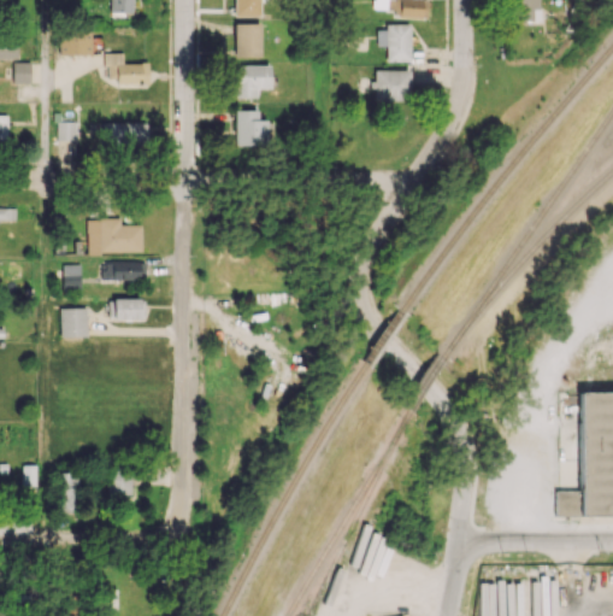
[(112,0),(113,13),(135,13),(135,0),(112,0)]
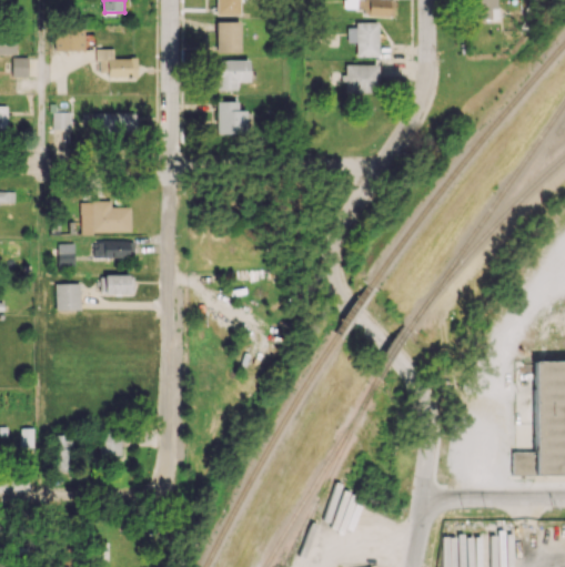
[(242,16),(241,0),(218,0),(219,16),(242,16)]
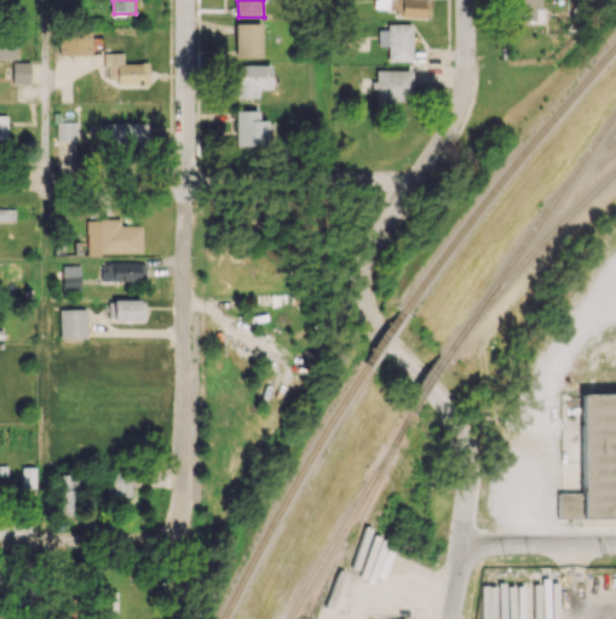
[(432,0),(402,0),(403,18),(432,19),(432,0)]
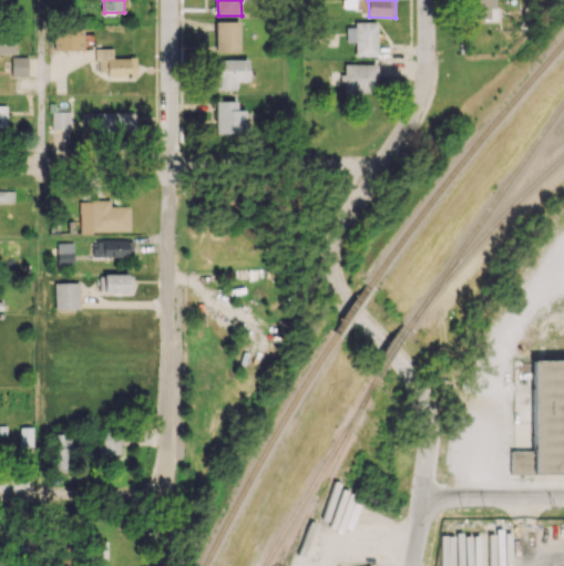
[(473,0),(473,20),(500,20),(500,0),(473,0)]
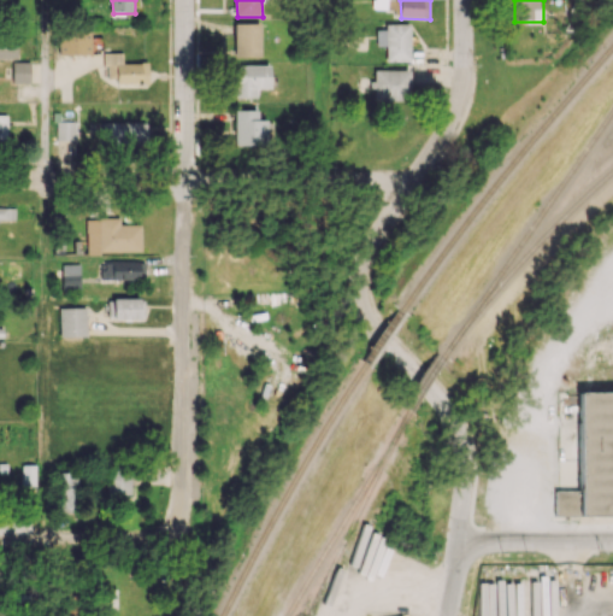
[(237,58),(263,58),(264,24),(237,24),(237,58)]
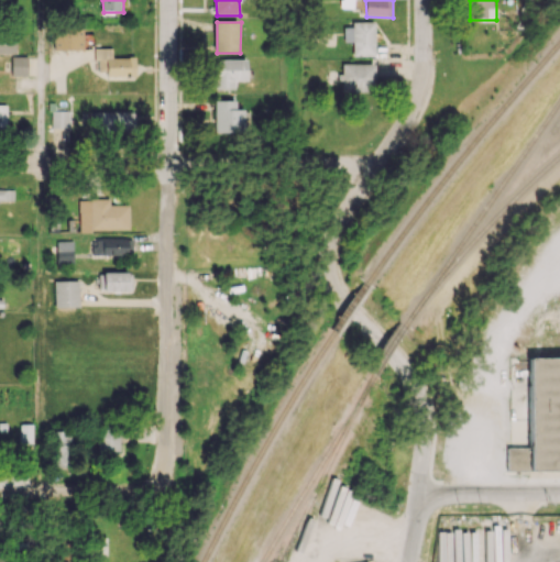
[(377,23),(355,23),(355,31),(347,31),(347,43),(355,43),(355,57),(376,57),(377,23)]
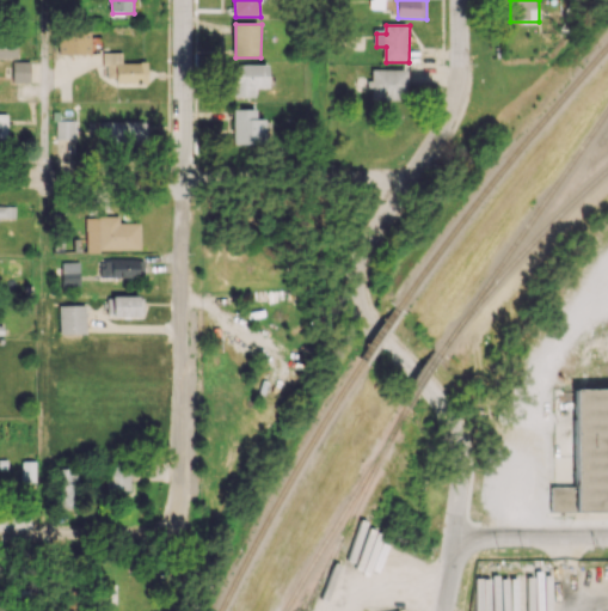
[(62,55),(92,55),(93,31),(62,31),(62,55)]
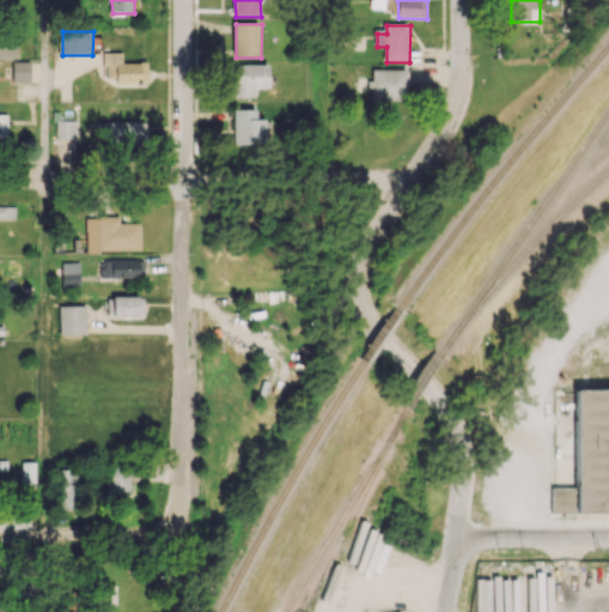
[(0,59),(19,59),(19,42),(0,42),(0,59)]
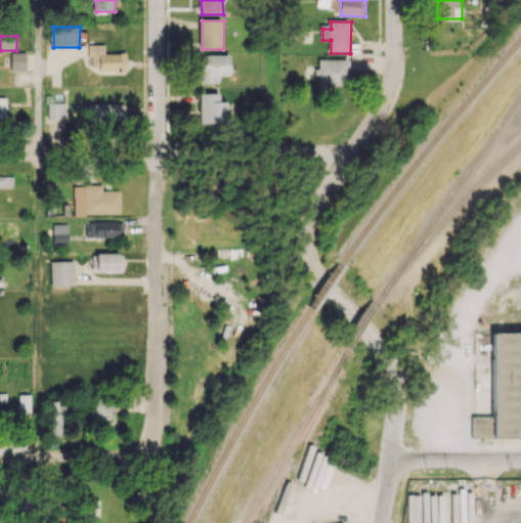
[(101,72),(128,72),(128,53),(106,54),(106,45),(92,45),(92,67),(101,67),(101,72)]
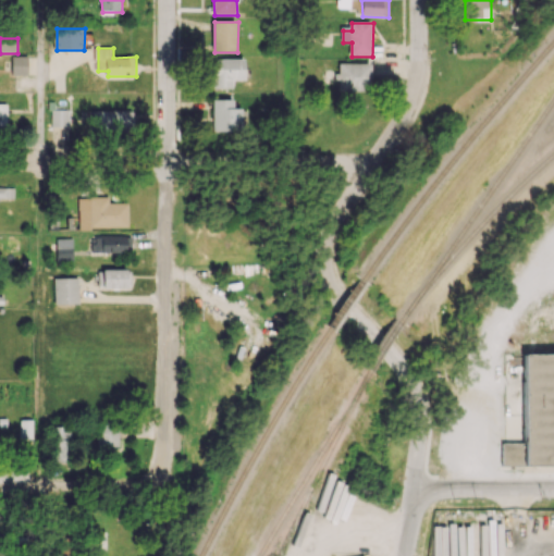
[(31,57),(14,57),(14,75),(29,75),(31,57)]
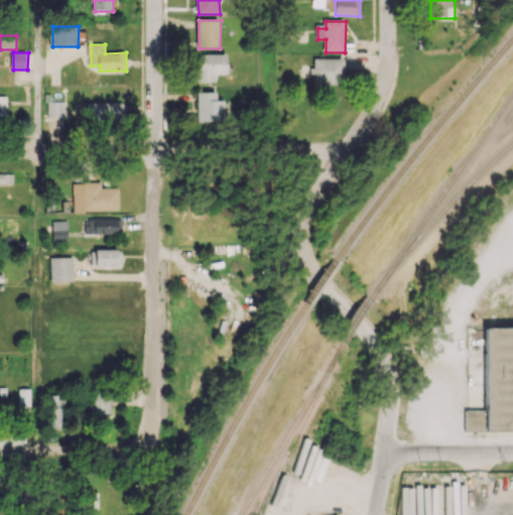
[(228,54),(200,55),(200,83),(217,82),(217,75),(228,74),(228,54)]
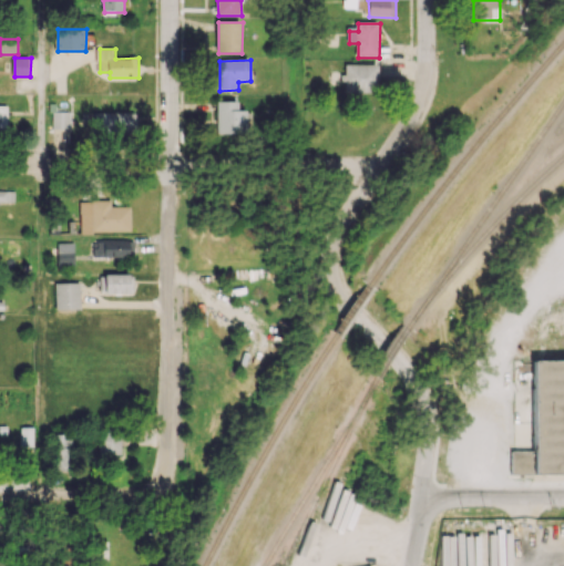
[(346,93),(380,93),(380,65),(346,64),(346,93)]
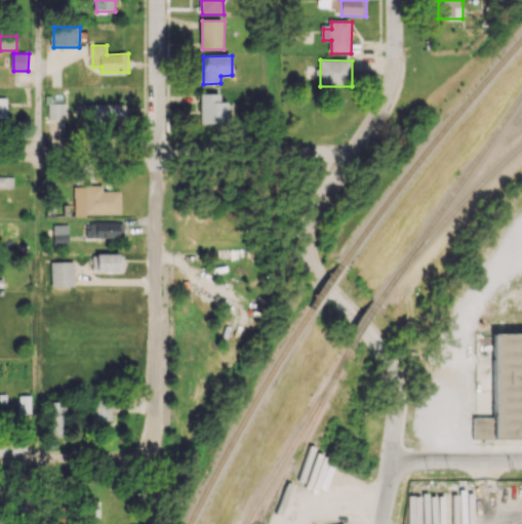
[(222,94),(202,94),(203,124),(234,124),(234,103),(222,104),(222,94)]
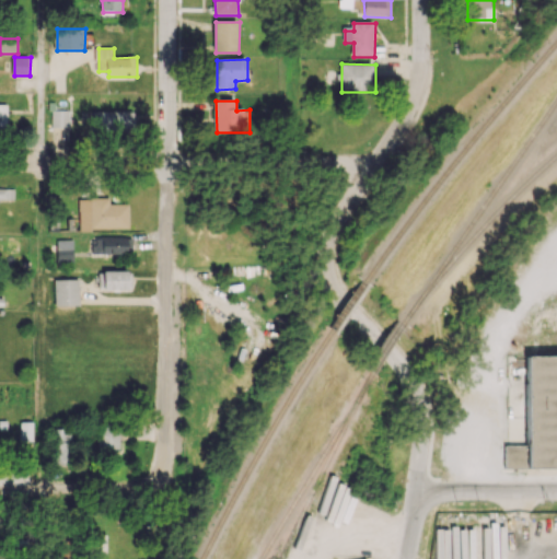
[(9,105),(0,104),(0,127),(9,128),(9,105)]
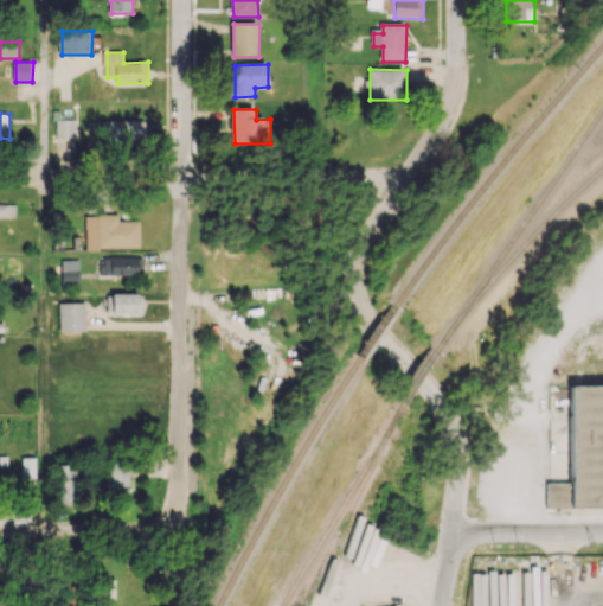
[(58,138),(77,139),(78,120),(59,120),(58,138)]
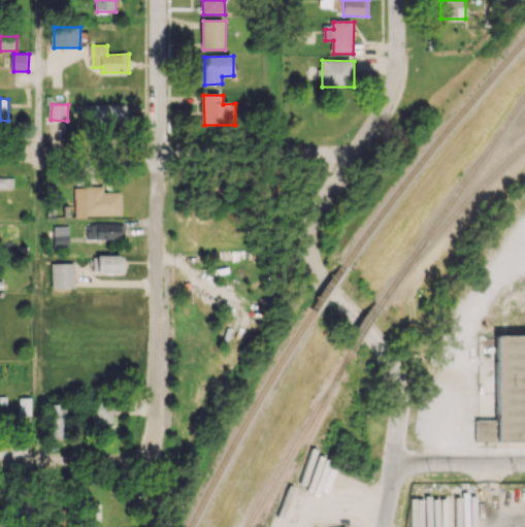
[(93,126),(128,127),(128,105),(94,105),(93,126)]
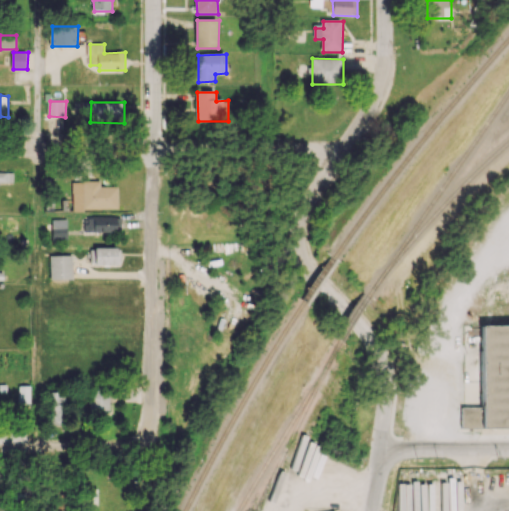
[(50,118),(50,142),(64,142),(64,118),(50,118)]
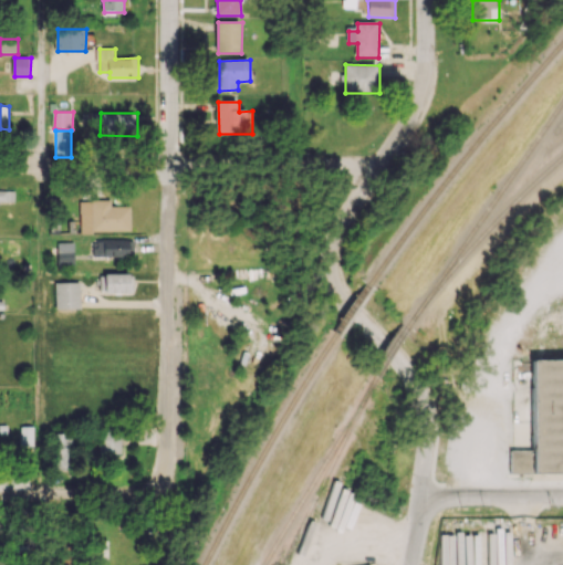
[(18,191),(0,190),(0,201),(17,202),(18,191)]
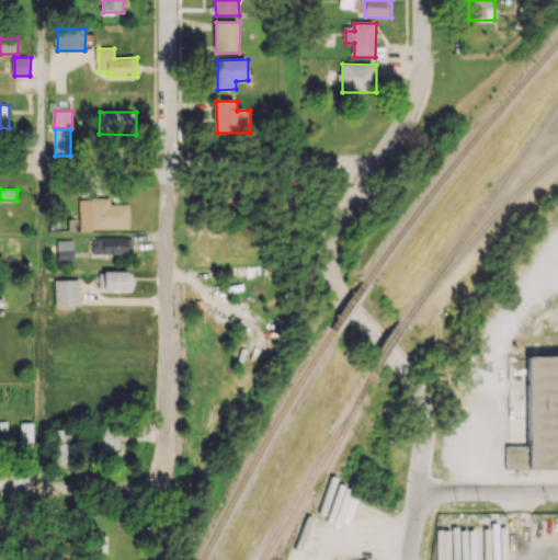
[(131,205),(111,205),(112,200),(81,200),(80,230),(131,230),(131,205)]
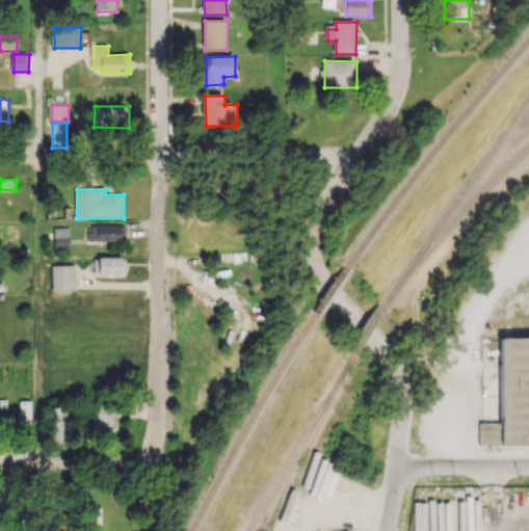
[(123,227),(93,227),(93,242),(123,242),(123,227)]
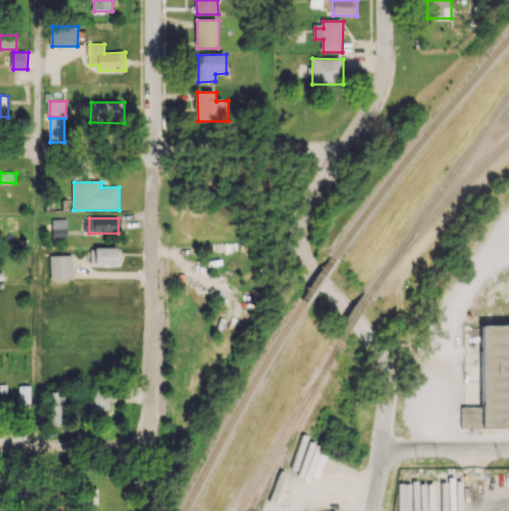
[(121,249),(96,248),(96,266),(121,266),(121,249)]
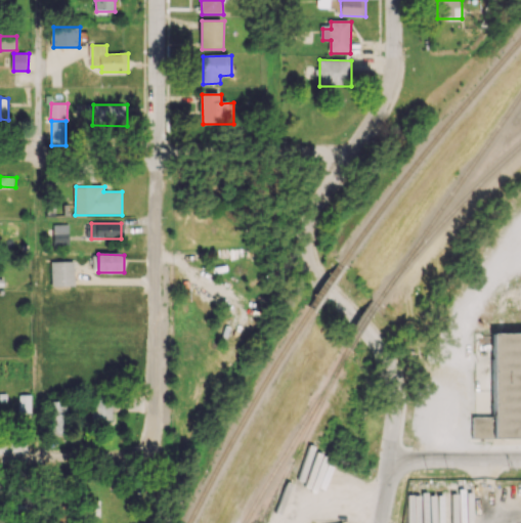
[(76,262),(52,262),(53,287),(76,286),(76,262)]
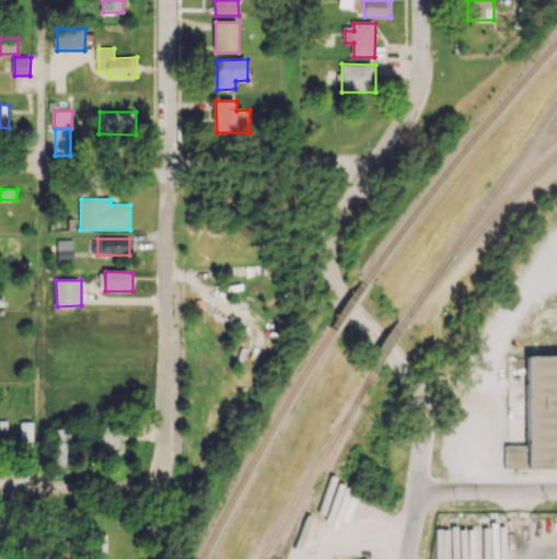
[(556,358),(529,358),(529,446),(507,446),(507,469),(556,468),(556,358)]
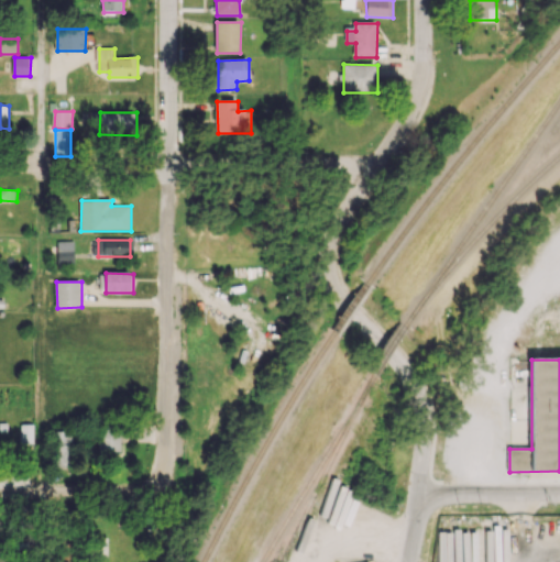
[(22,443),(35,443),(34,426),(22,426),(22,443)]
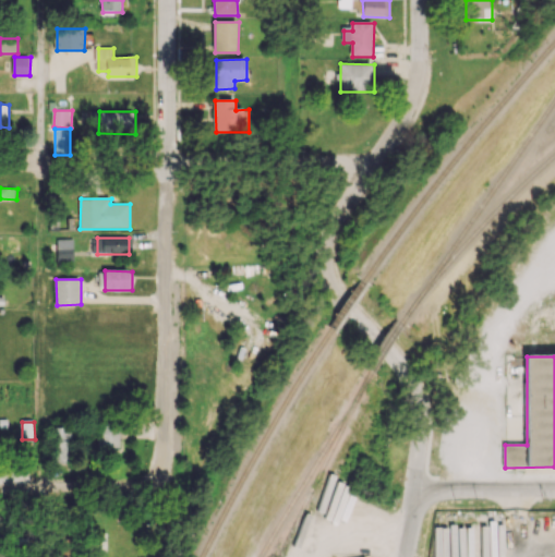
[(122,447),(121,423),(99,423),(100,448),(122,447)]
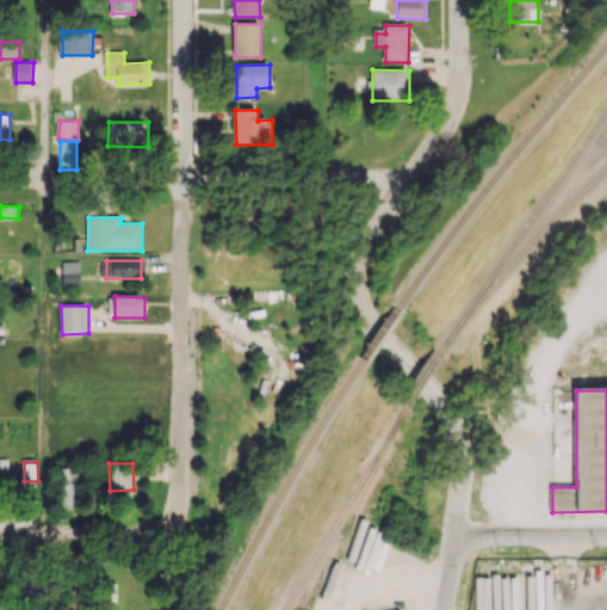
[(75,507),(76,469),(57,468),(56,507),(75,507)]
